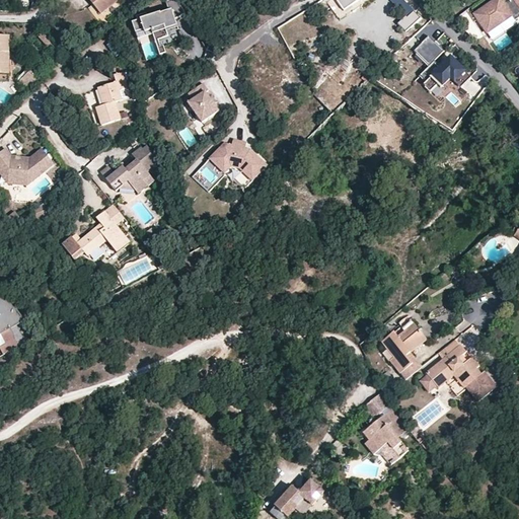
[(87,0),(100,16),(120,2),(118,0),(87,0)]
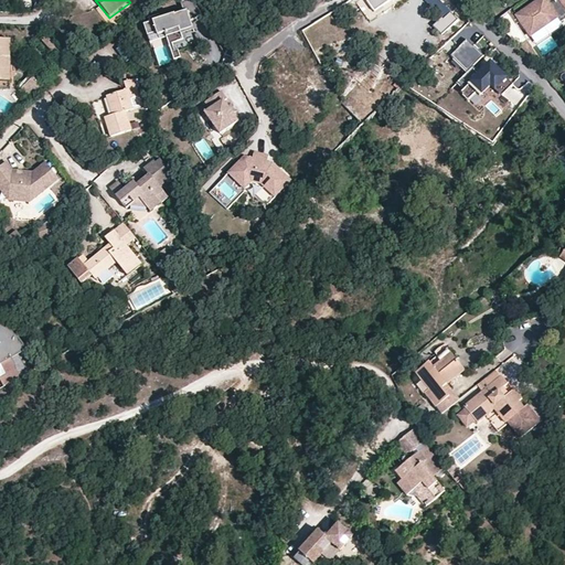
[(202,12),(194,0),(181,0),(184,9),(176,12),(174,11),(161,16),(160,12),(149,16),(150,19),(144,21),(148,32),(157,29),(159,33),(179,25),(180,30),(181,30),(194,25),(191,18),(202,12)]
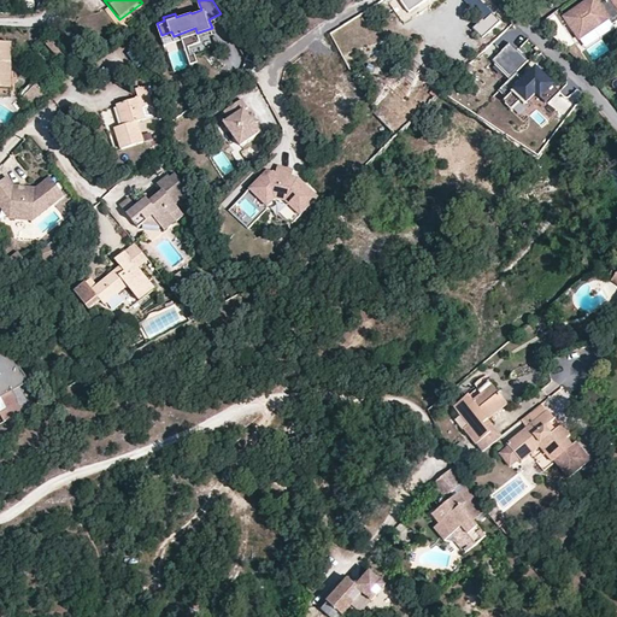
[(425,0),(403,0),(411,12),(427,1),(425,0)]
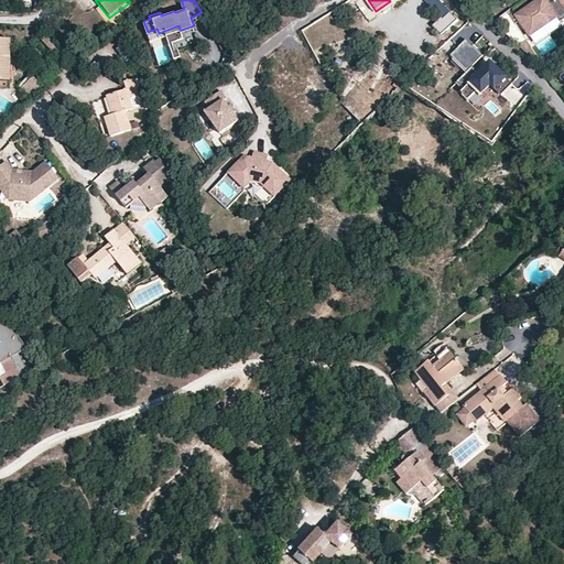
[(563,0),(540,0),(517,15),(520,21),(530,36),(557,19),(561,23),(563,21),(563,0)]
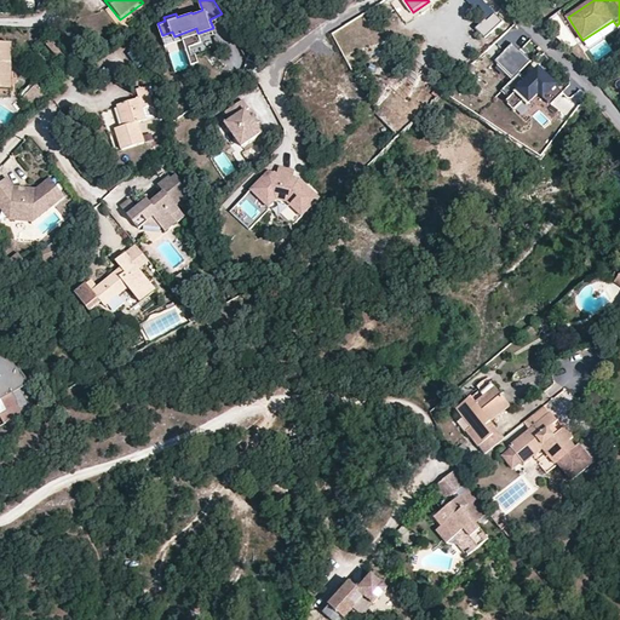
[(568,27),(572,23),(568,17),(563,10),(560,13),(568,27)]
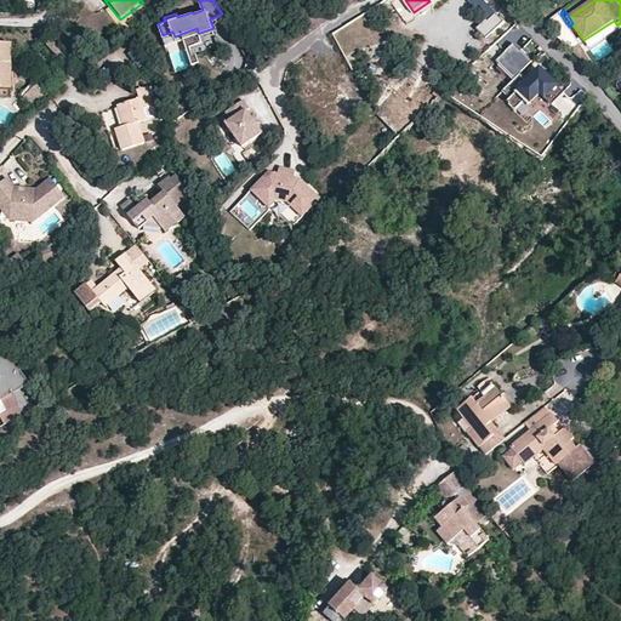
[(199,33),(198,33),(197,28),(175,36),(172,32),(163,35),(165,44),(183,38),(192,63),(198,61),(195,52),(192,53),(189,45),(201,41),(199,33)]
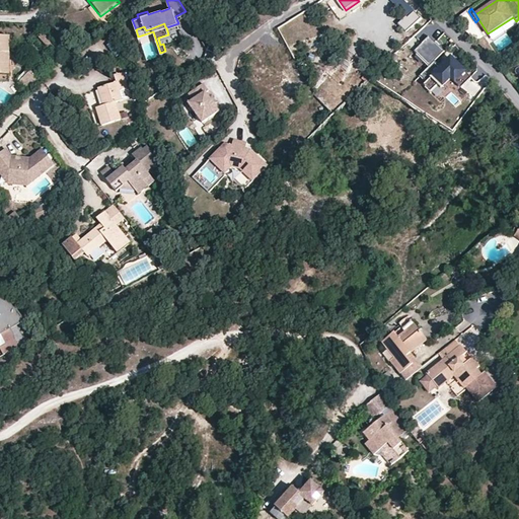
[(61,60),(65,56),(38,30),(34,34),(61,60)]
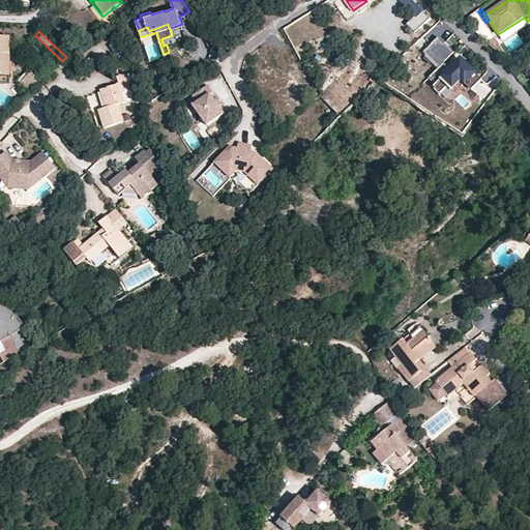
[(0,36),(0,77),(8,78),(11,38),(0,36)]
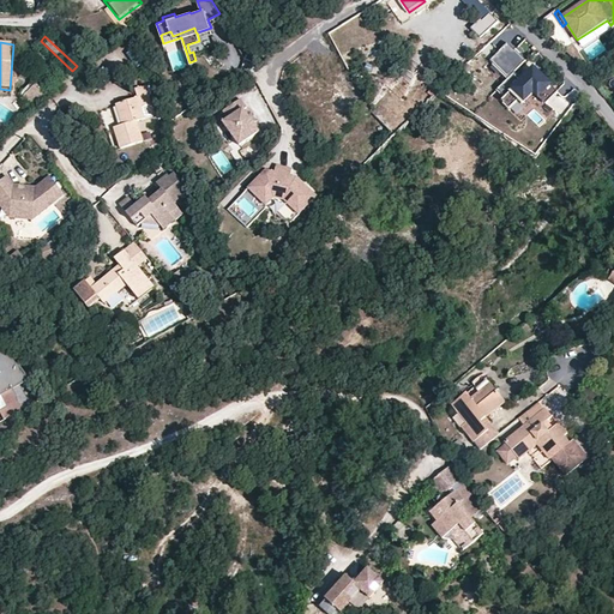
[(493,61),(509,77),(516,68),(524,77),(534,67),(510,43),(493,61)]
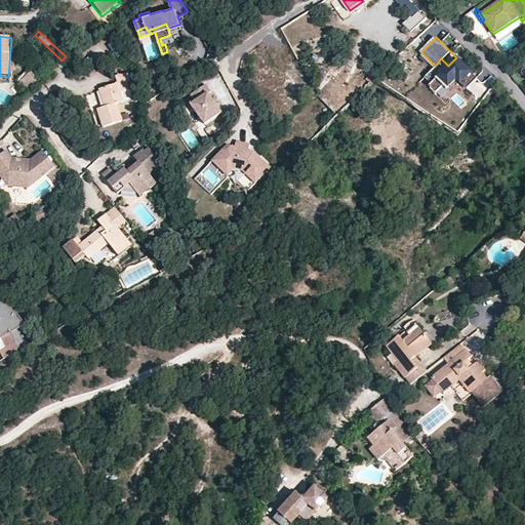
[(116,56),(122,52),(115,41),(108,46),(116,56)]
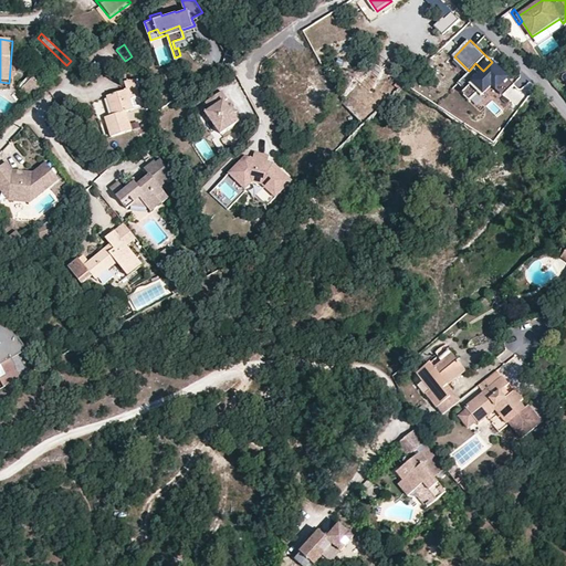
[(483,71),(475,63),(469,71),(460,80),(468,86),(464,90),(472,96),(480,88),(483,92),(494,81),(506,93),(519,81),(499,63),(496,66),(492,62),(483,71)]
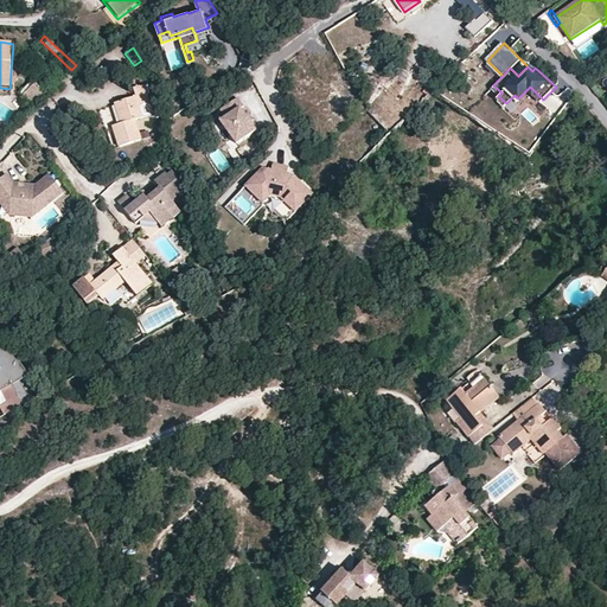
[(37,82),(45,93),(50,88),(43,78),(37,82)]
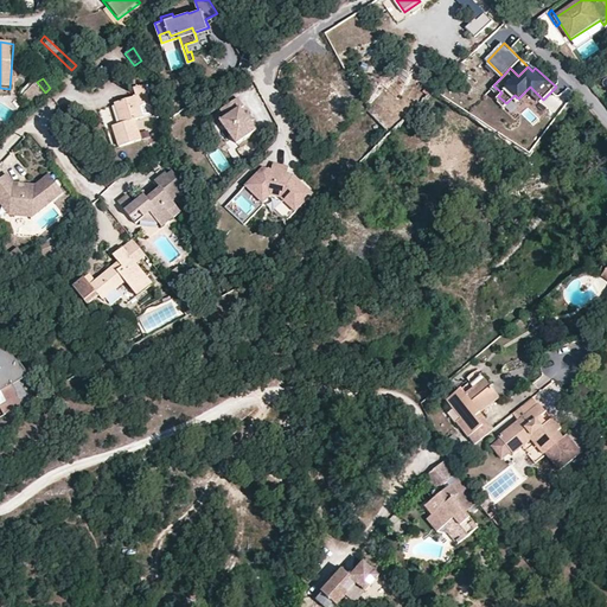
[(24,94),(33,103),(45,93),(37,82),(24,94)]
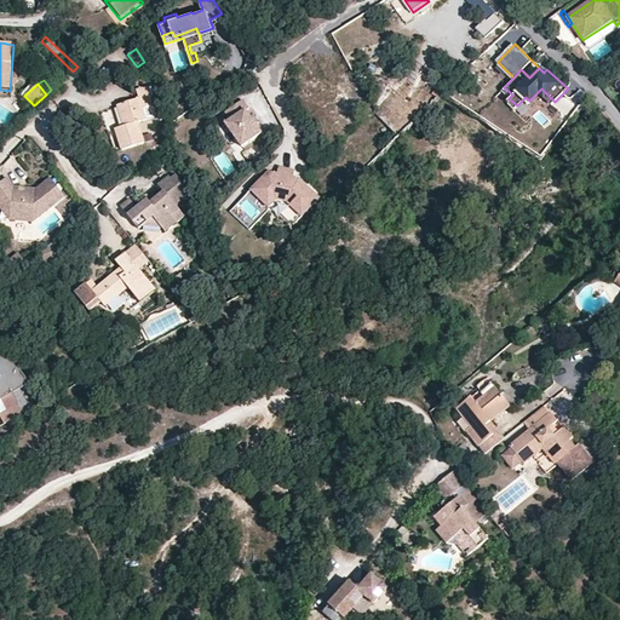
[(153,104),(147,86),(136,90),(138,98),(119,104),(125,126),(118,128),(124,150),(145,143),(139,122),(147,120),(143,107),(153,104)]
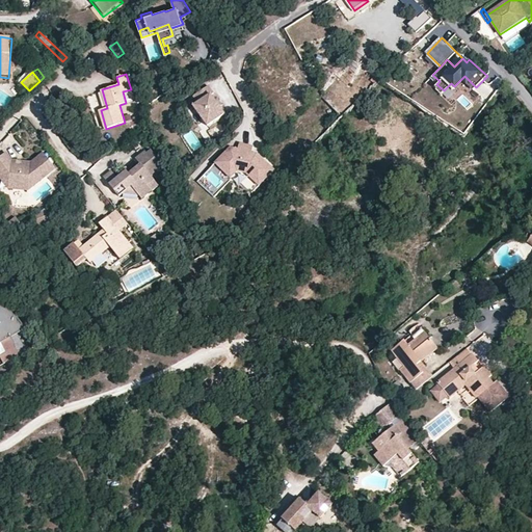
[(208,83),(193,94),(197,101),(193,104),(207,125),(223,112),(218,105),(214,99),(211,92),(213,91),(208,83)]
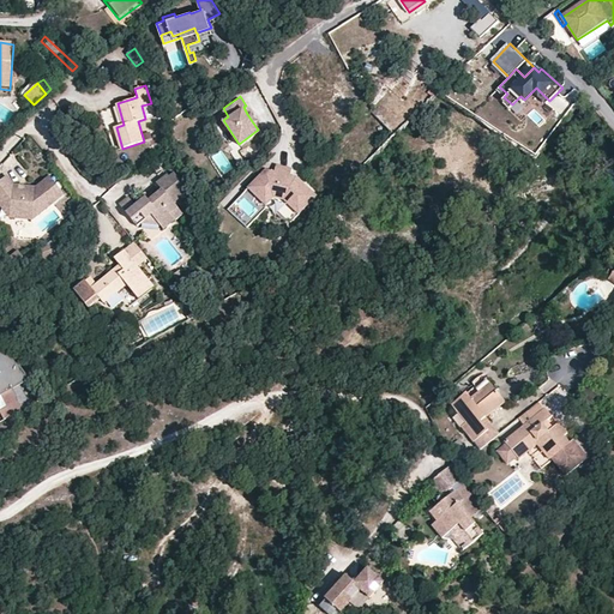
[(265,170),(250,187),(266,205),(276,198),(287,203),(298,216),(318,198),(296,175),(292,175),(292,173),(292,168),(276,166),(275,172),(265,170)]
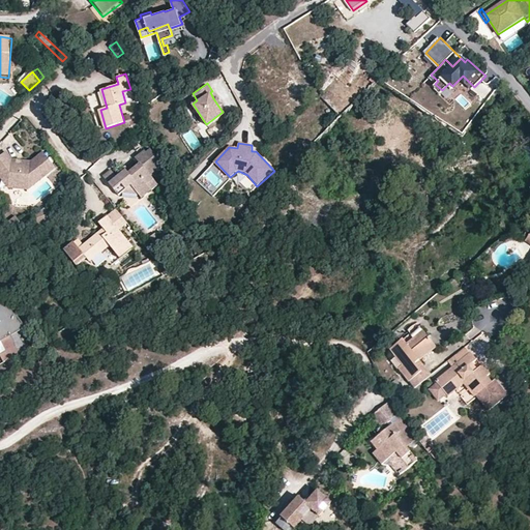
[(57,167),(45,152),(32,162),(13,160),(7,152),(0,157),(0,174),(10,187),(30,189),(57,167)]
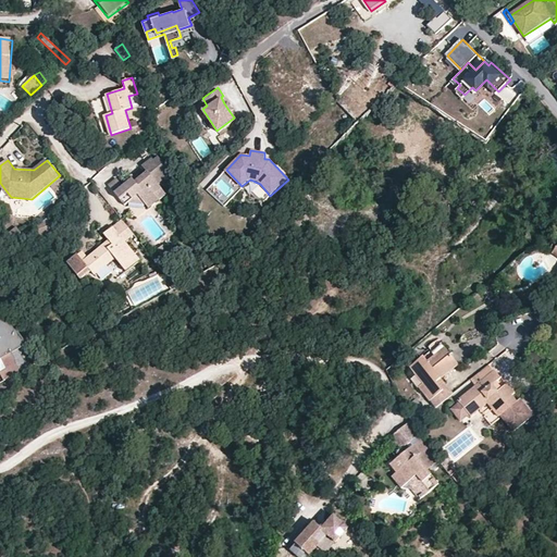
[(140,185),(137,181),(127,188),(121,182),(113,187),(130,208),(143,198),(153,211),(163,202),(159,197),(165,192),(162,187),(176,175),(163,160),(159,163),(157,161),(148,169),(152,175),(146,180),(140,185)]
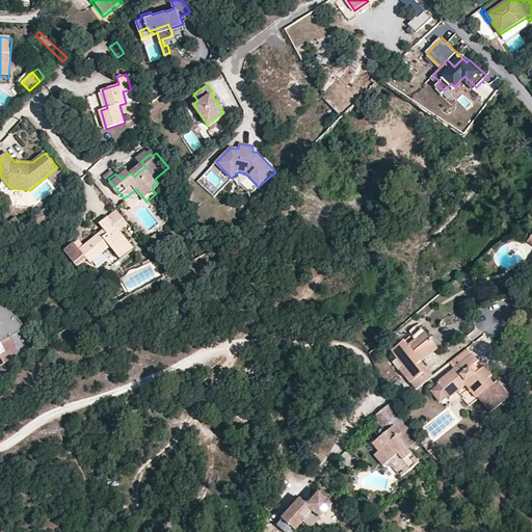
[(136,168),(131,173),(134,177),(139,171),(136,168)]
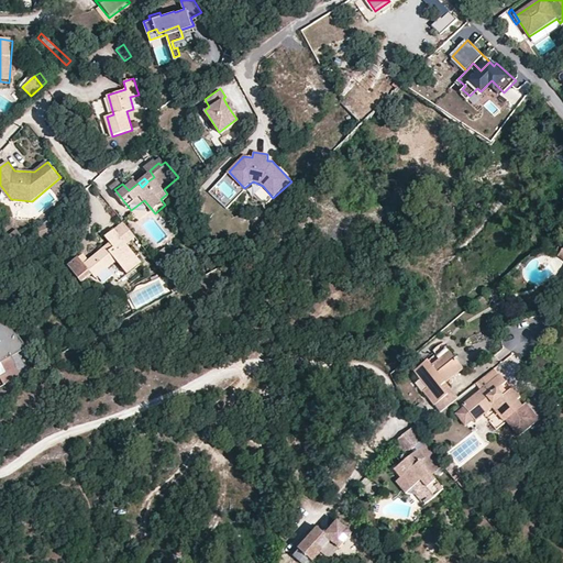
[(161,199),(165,205),(172,199),(167,194),(161,199)]
